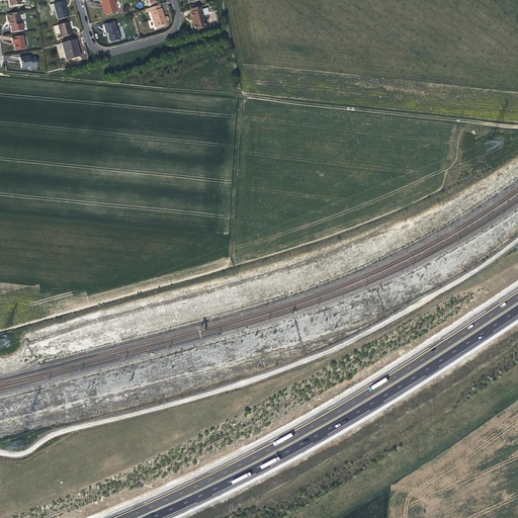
[(100,0),(102,7),(104,7),(106,15),(117,12),(113,0),(100,0)]
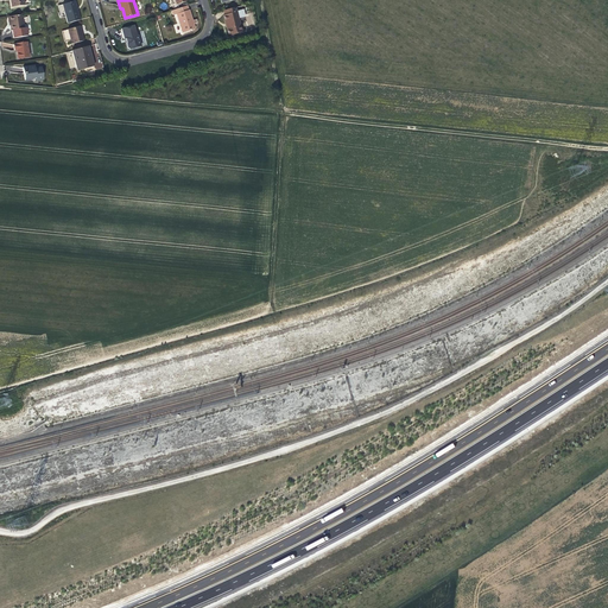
[(75,2),(63,6),(67,18),(68,24),(81,20),(78,12),(77,12),(76,8),(77,8),(75,2)]
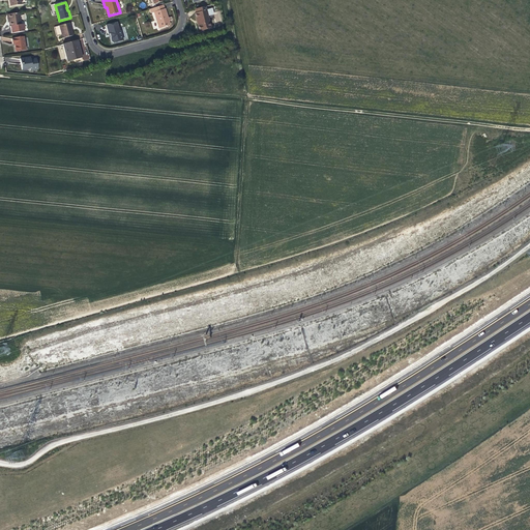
[(154,12),(159,29),(170,26),(165,9),(164,6),(150,10),(151,13),(154,12)]
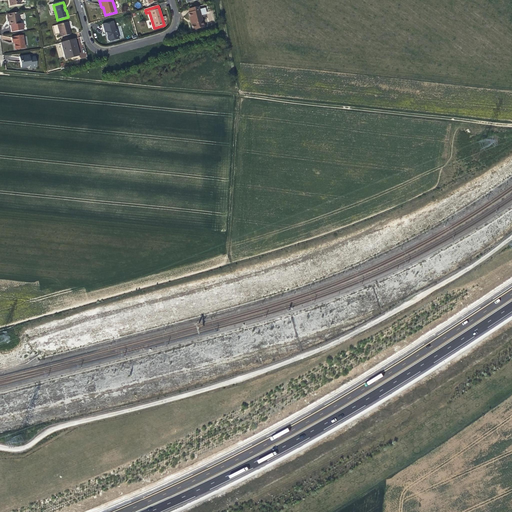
[(204,27),(199,7),(189,10),(190,13),(189,13),(193,30),(204,27)]
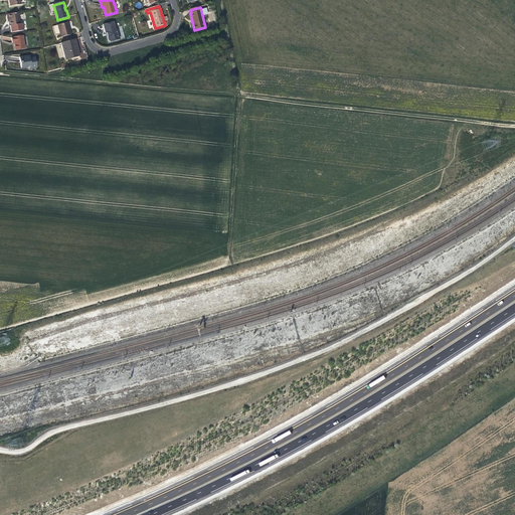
[(18,13),(8,15),(9,22),(9,26),(10,26),(11,33),(24,31),(23,24),(20,24),(18,13)]
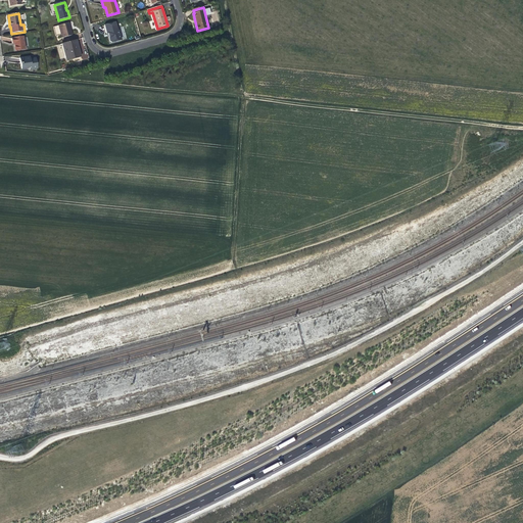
[(110,36),(110,38),(111,41),(113,43),(122,41),(120,31),(119,32),(115,22),(105,26),(107,35),(109,34),(110,34),(110,36)]
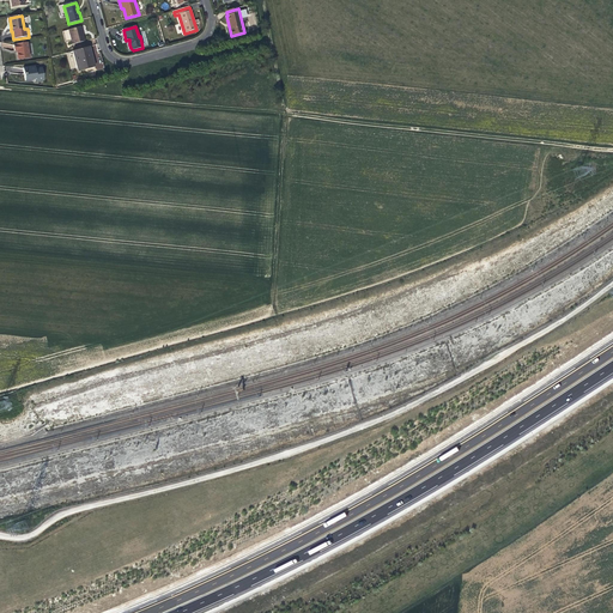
[(85,42),(82,28),(70,31),(73,46),(85,42)]
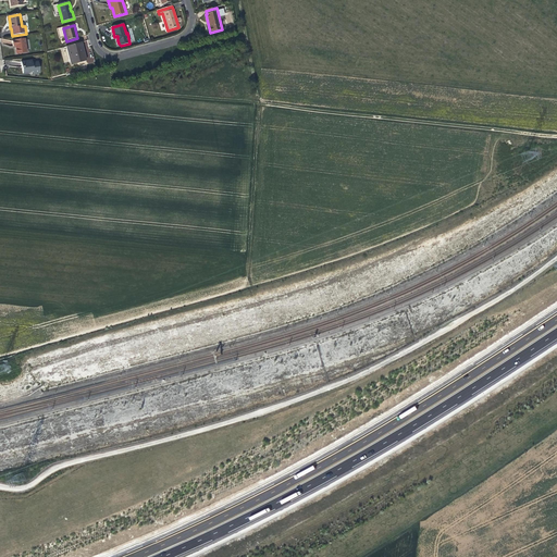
[(12,41),(13,47),(15,47),(16,54),(26,53),(25,40),(12,41)]
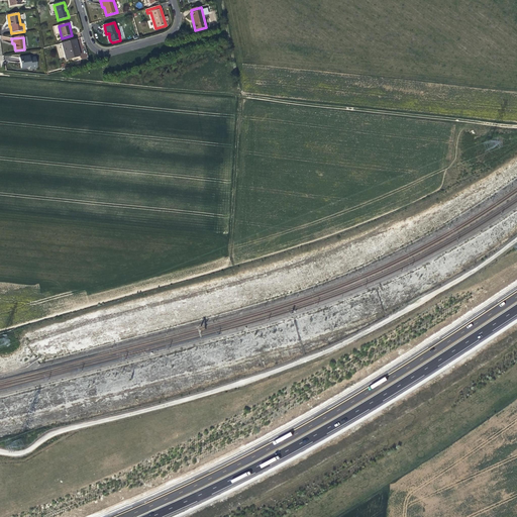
[(76,47),(77,47),(75,40),(62,44),(67,62),(80,58),(78,48),(77,49),(76,47)]
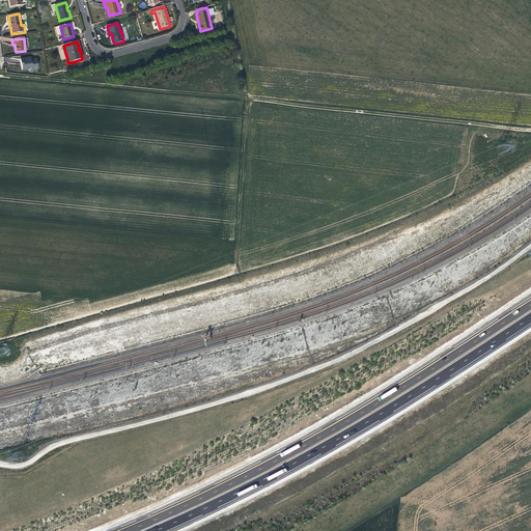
[(21,71),(29,70),(30,72),(38,71),(36,59),(30,60),(30,58),(20,59),(21,71)]
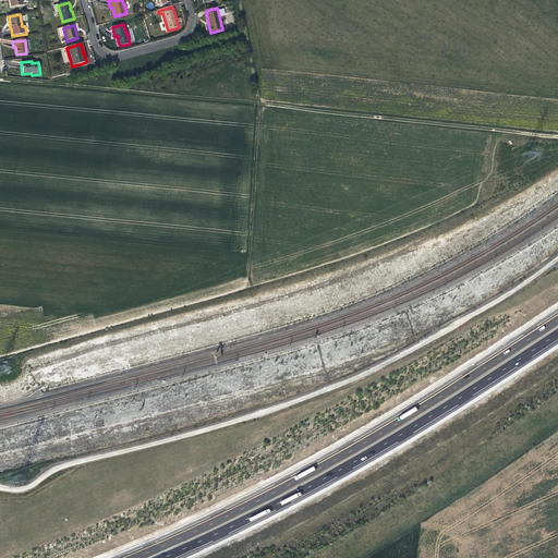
All buildings are outlined.
